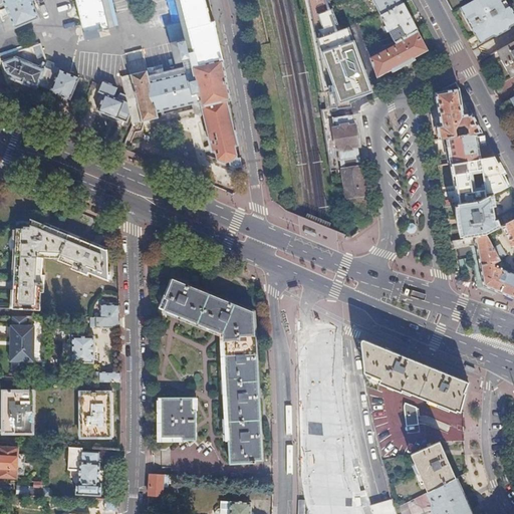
[(3,0),(15,28),(16,28),(39,18),(31,0),(3,0)]
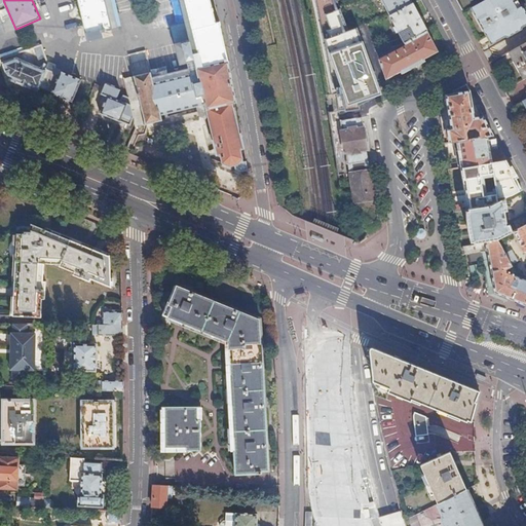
[(105,33),(105,31),(112,30),(104,0),(77,0),(82,20),(88,42),(103,39),(102,34),(105,33)]
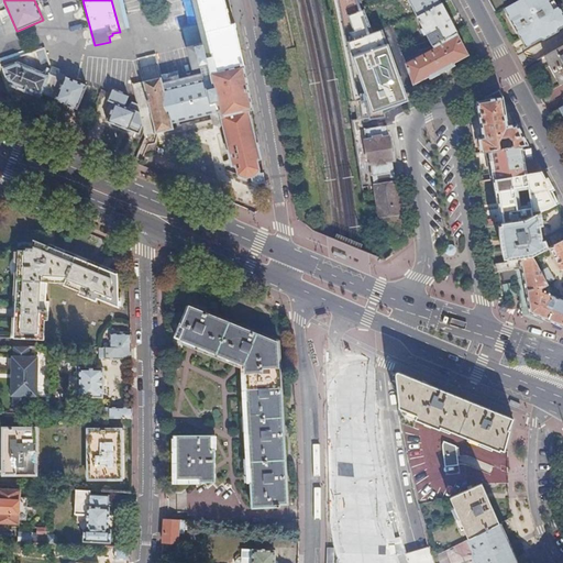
[(122,0),(111,0),(120,32),(129,29),(122,0)]
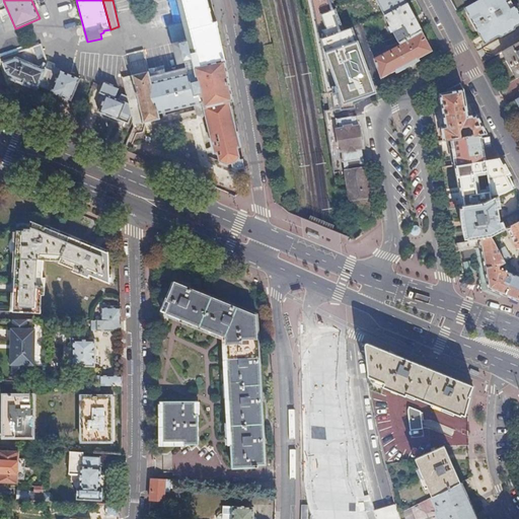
[(148,72),(133,76),(135,87),(144,123),(159,120),(160,121),(171,118),(198,112),(197,105),(203,104),(204,109),(206,117),(211,139),(210,140),(214,154),(217,153),(220,162),(226,165),(231,164),(232,167),(239,170),(244,168),(242,160),(240,161),(237,148),(241,148),(237,133),(236,133),(230,109),(229,103),(233,101),(231,89),(222,48),(217,23),(213,23),(207,0),(176,0),(178,6),(195,72),(150,82),(148,72)]
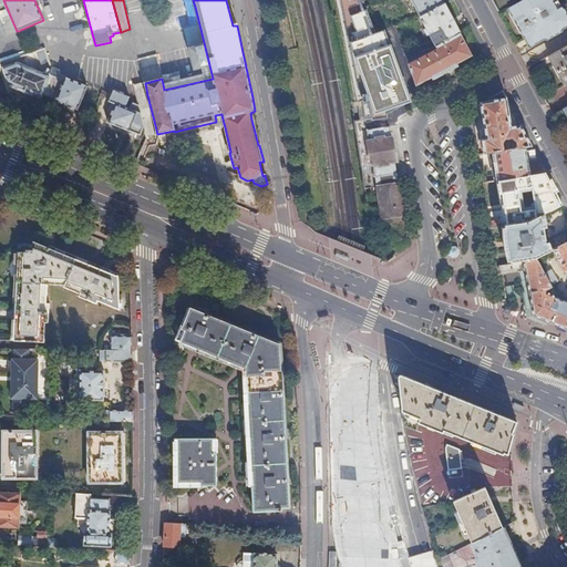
[(441,0),(411,0),(421,18),(444,4),(441,0)]
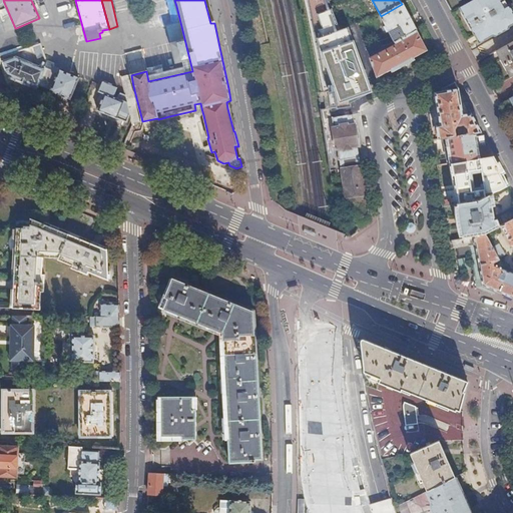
[(484,39),(480,41),(480,42),(512,23),(512,14),(509,7),(504,9),(499,0),(473,0),(461,7),(462,8),(467,5),(469,10),(464,13),(476,34),(480,32),(484,39)]
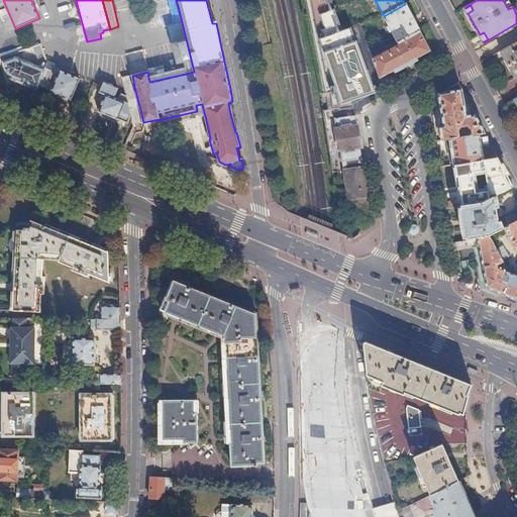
[(390,33),(392,32),(398,42),(419,31),(405,4),(384,16),(386,19),(385,20),(386,22),(387,22),(389,26),(387,27),(390,33)]
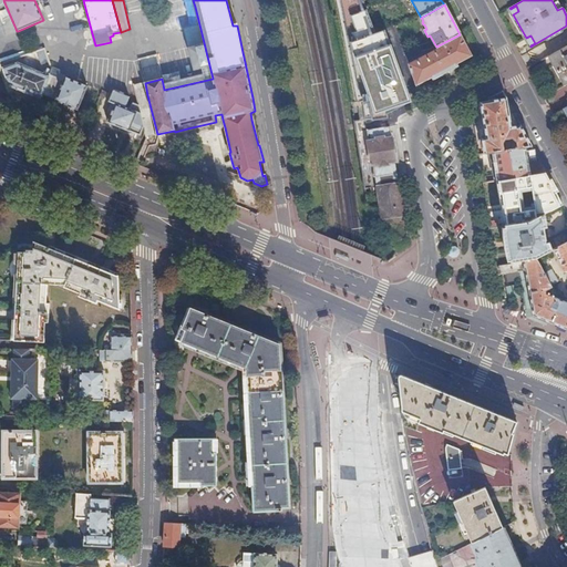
[(436,47),(437,50),(408,65),(415,86),(432,78),(433,80),(459,68),(456,64),(472,57),(460,34),(436,47)]
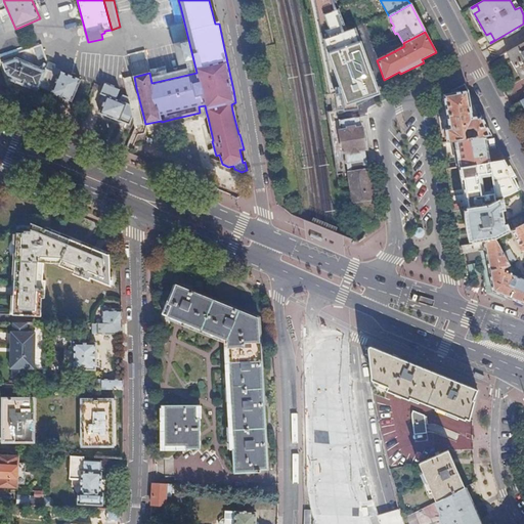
[(523,79),(523,77),(523,42),(508,52),(523,79)]
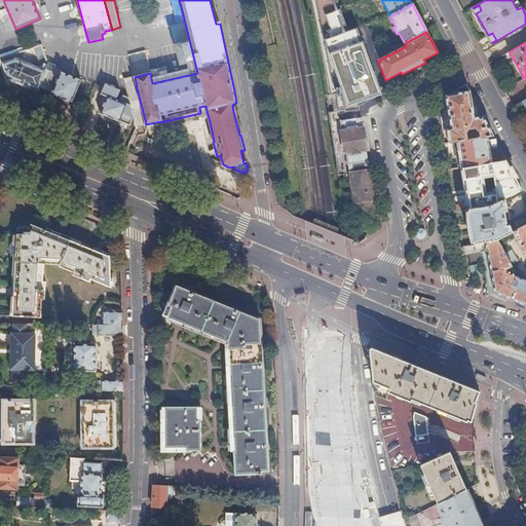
[(42,45),(25,51),(22,52),(24,59),(37,54),(42,67),(48,65),(42,45)]
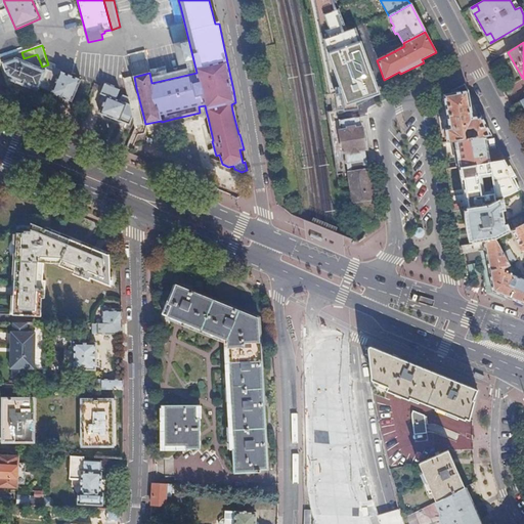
[(5,64),(9,77),(38,88),(39,87),(45,73),(16,61),(5,64)]
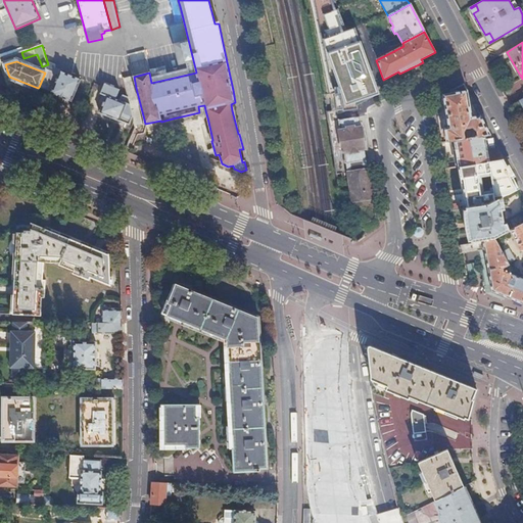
[(46,69),(45,73),(39,87),(51,92),(51,93),(72,102),(81,81),(60,72),(59,75),(46,69)]
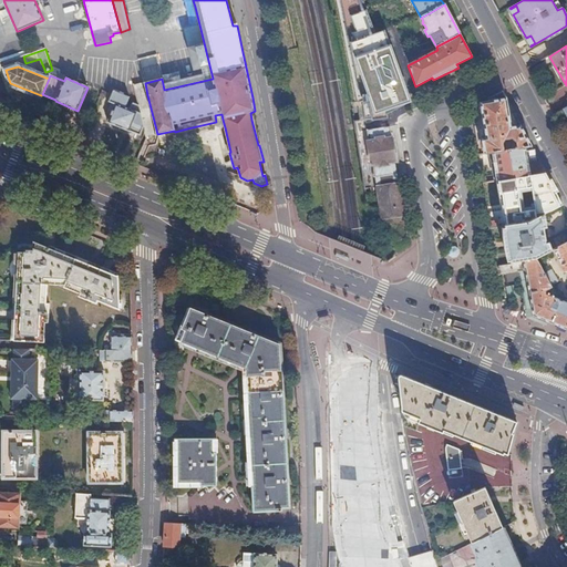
[(144,82),(133,85),(136,98),(146,95),(144,82)]
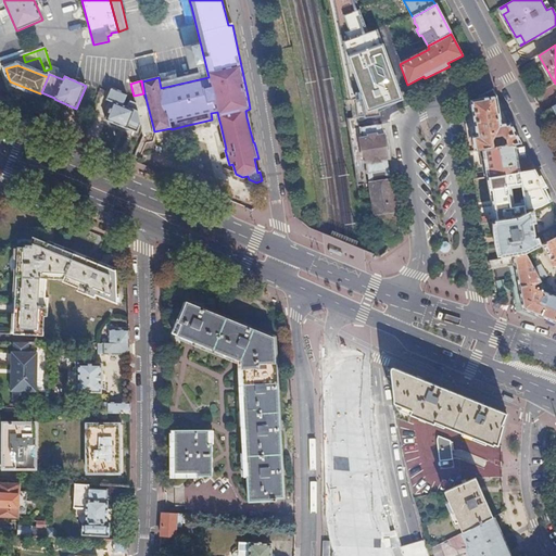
[(136,131),(137,133),(141,125),(135,99),(131,99),(128,108),(123,105),(127,96),(111,89),(106,100),(113,102),(105,121),(127,129),(127,128),(128,129),(126,134),(127,135),(128,136),(130,137),(131,137),(133,137),(136,131)]
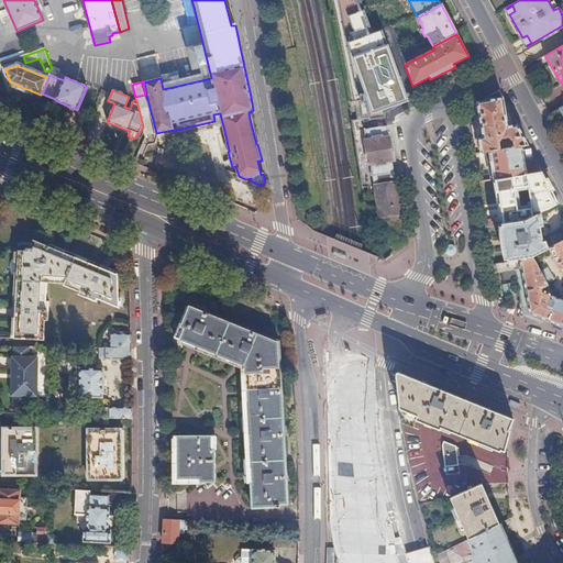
[(483,136),(478,138),(481,152),(493,151),(529,145),(500,90),(485,98),(486,100),(477,101),(483,136)]
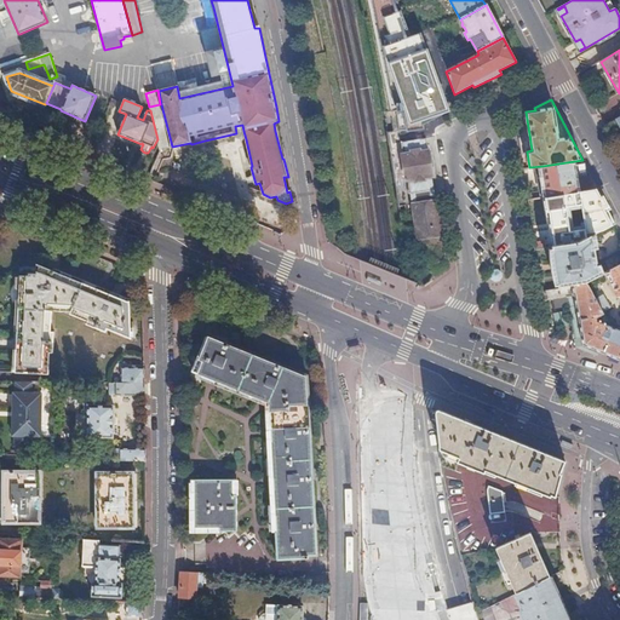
[(149,107),(150,110),(158,139),(159,150),(164,149),(172,147),(161,104),(160,104),(149,107)]
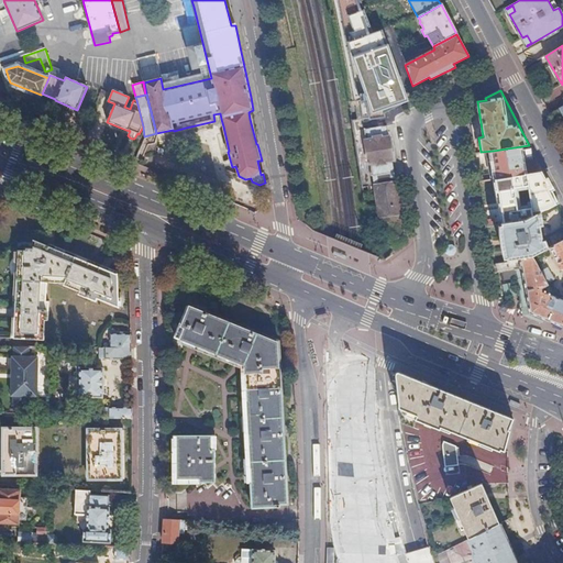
[(562,106),(550,113),(556,127),(562,121),(562,106)]
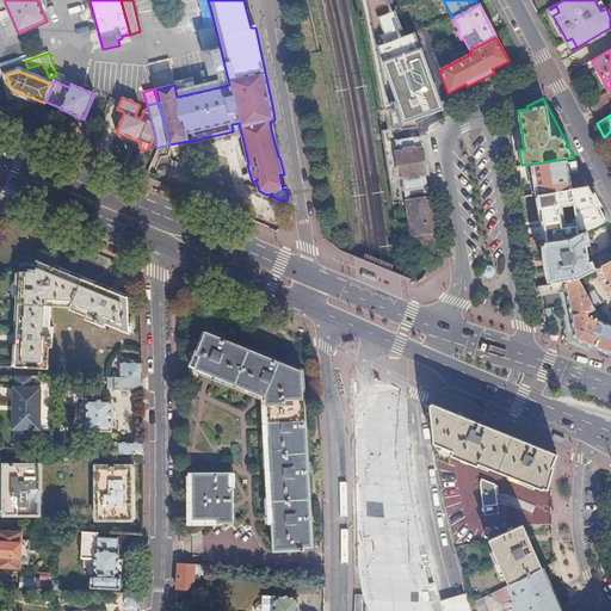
[(419,137),(395,141),(403,191),(427,187),(425,176),(426,174),(423,149),(421,149),(419,137)]
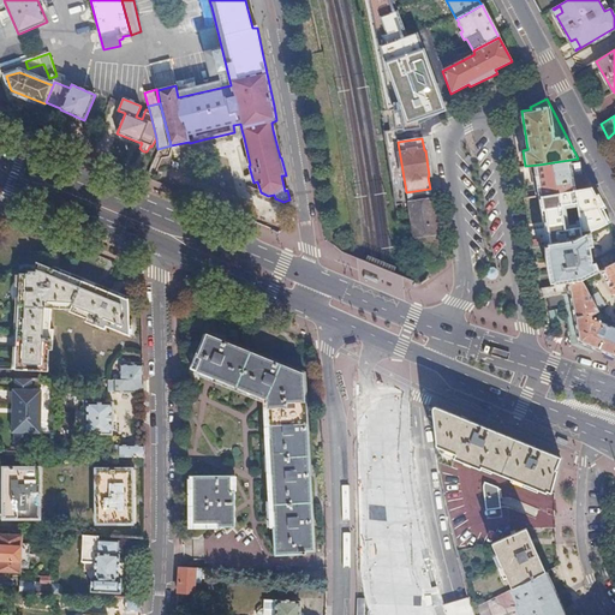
[(578,159),(538,165),(543,195),(572,191),(568,165),(577,162),(579,160),(578,159)]
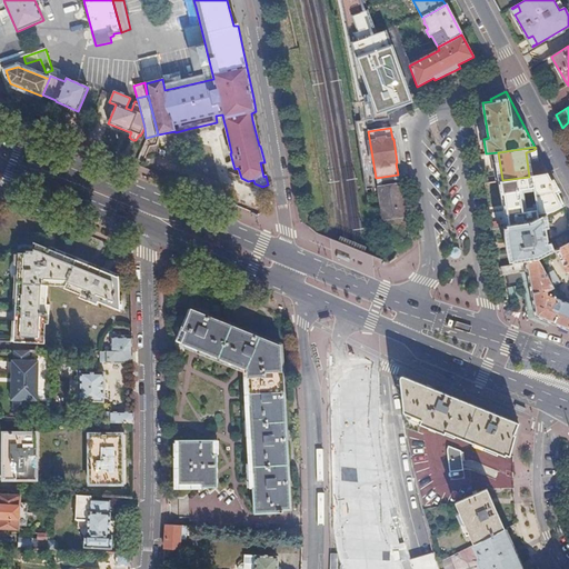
[(542,162),(531,165),(533,176),(548,173),(542,162)]
